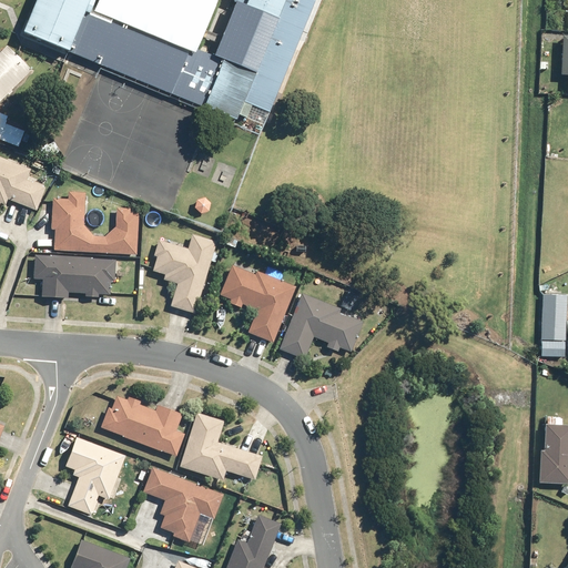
[(91,0),(34,0),(21,33),(71,52),(88,10),(91,0)]
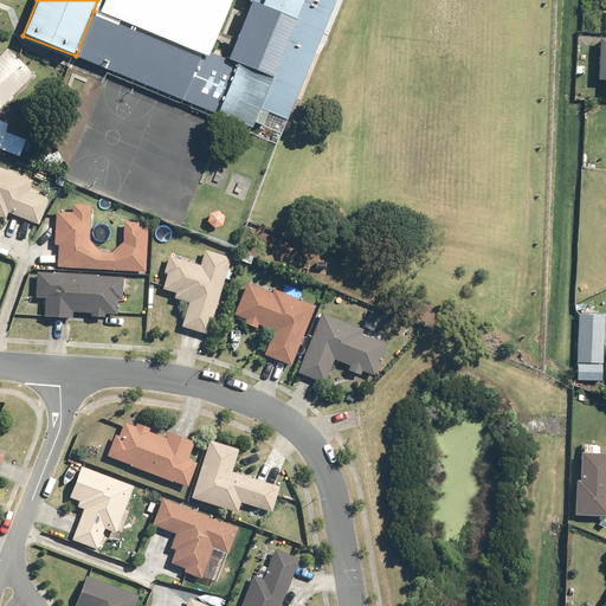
[(269,79),(296,10),(266,0),(249,0),(226,63),(269,79)]
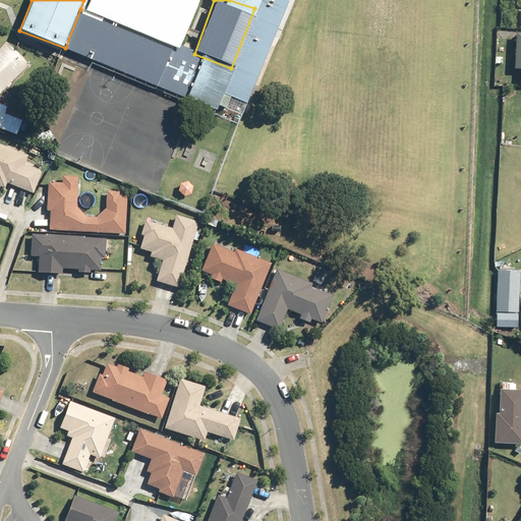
[(231,68),(222,93),(247,103),(288,0),(287,0),(257,0),(254,8),(231,68)]
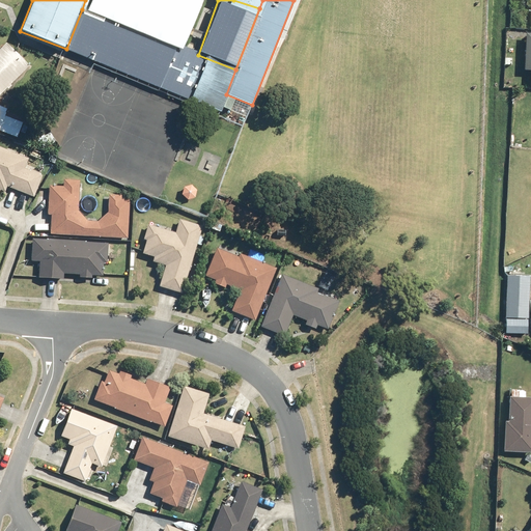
[(262,0),(236,0),(259,8),(262,0)]
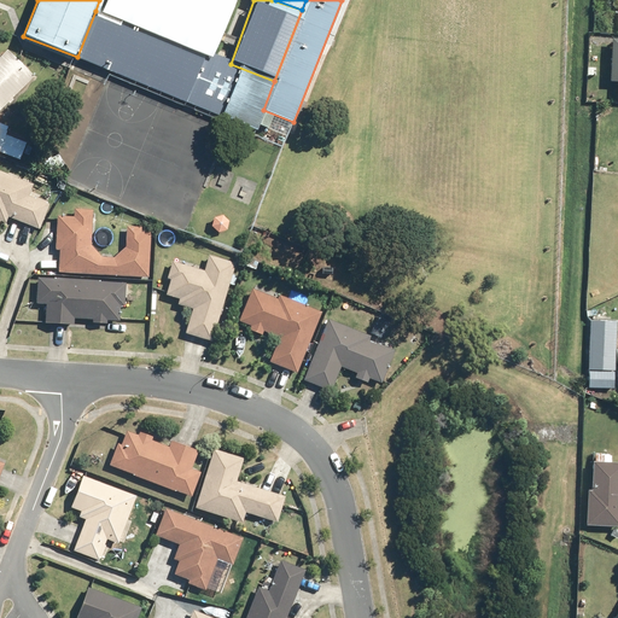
[(95,11),(77,57),(256,128),(263,110),(274,81),(231,64),(95,11)]
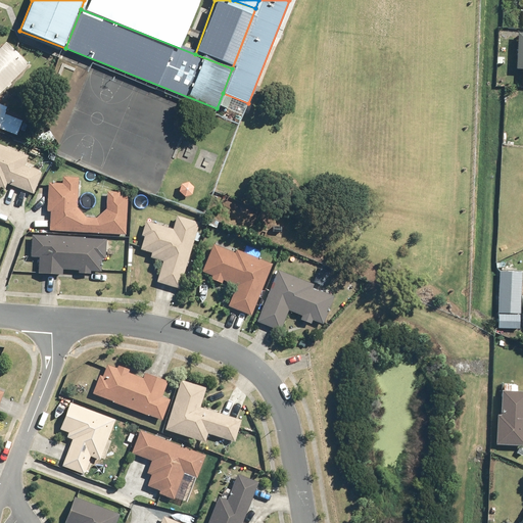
[(4,42),(0,46),(0,93),(28,64),(4,42)]
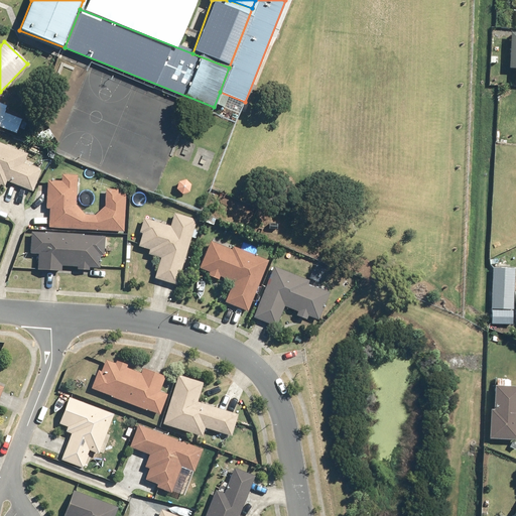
[(0,107),(0,126),(1,125),(17,133),(23,120),(5,112),(6,111),(0,107)]
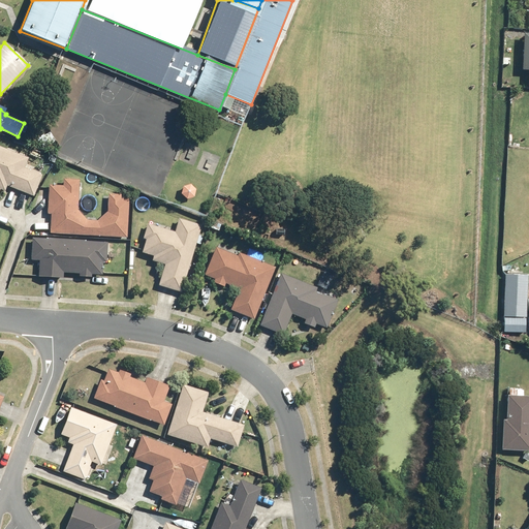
[(0,144),(0,190),(1,188),(6,191),(8,186),(33,196),(43,174),(25,166),(29,157),(0,144)]
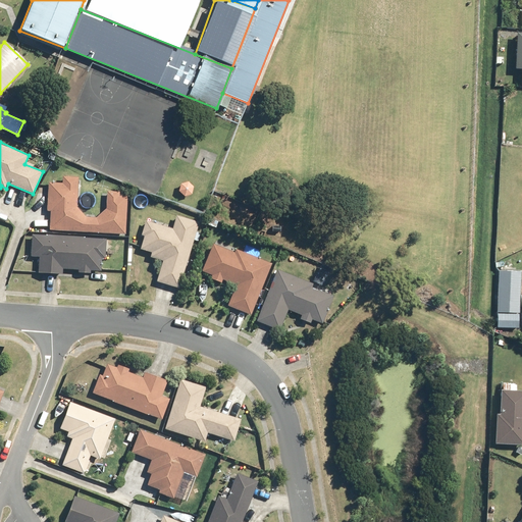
[(51,209),(50,228),(126,233),(128,197),(119,196),(120,192),(108,191),(107,209),(97,217),(76,216),(80,176),(64,175),(63,181),(49,180),(47,209),(51,209)]
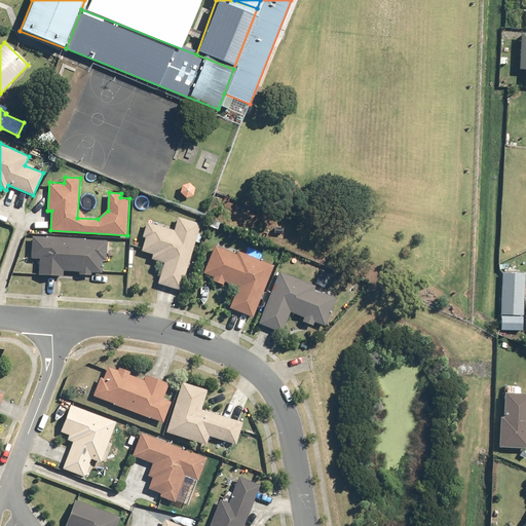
[(175,228),(149,220),(143,236),(146,237),(142,251),(154,255),(153,259),(166,263),(159,283),(182,290),(197,241),(200,242),(202,235),(198,234),(202,222),(179,215),(175,228)]
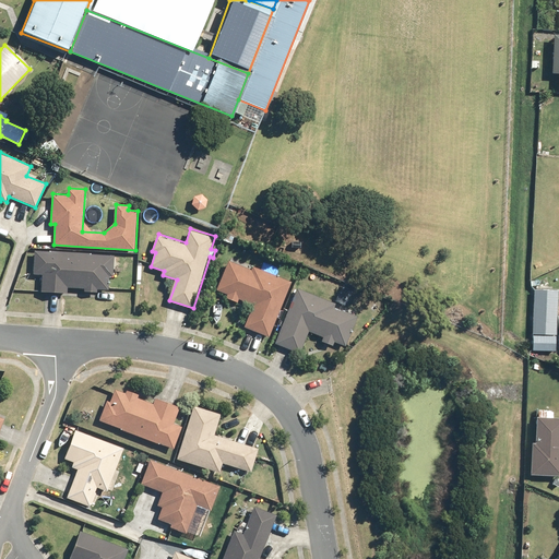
[(116,256),(35,249),(34,273),(44,274),(43,290),(68,293),(68,286),(84,287),(84,290),(98,292),(99,288),(109,289),(110,275),(114,276),(116,256)]
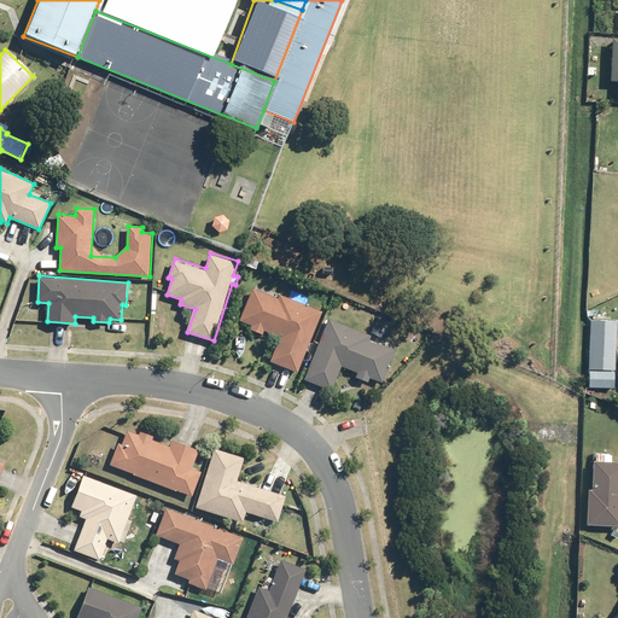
[(278,298),(252,287),(240,320),(251,324),(250,328),(266,334),(267,331),(281,337),(272,362),(299,373),(324,310),(279,293),(278,298)]
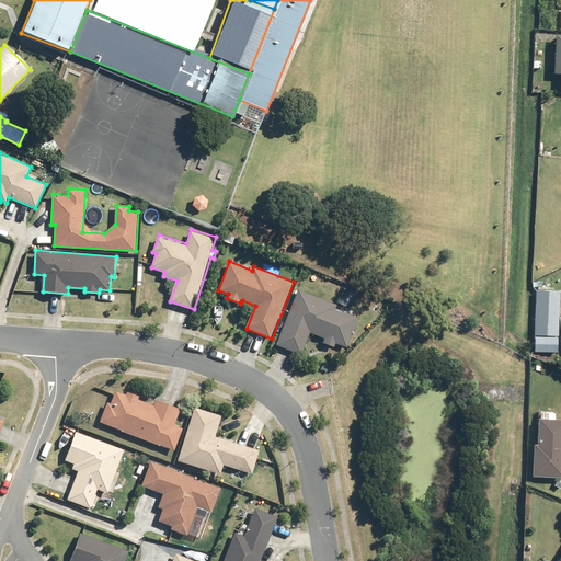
[(335,302),(297,288),(277,344),(302,353),(310,332),(324,338),(322,343),(335,347),(338,343),(348,346),(359,316),(334,307),(335,302)]
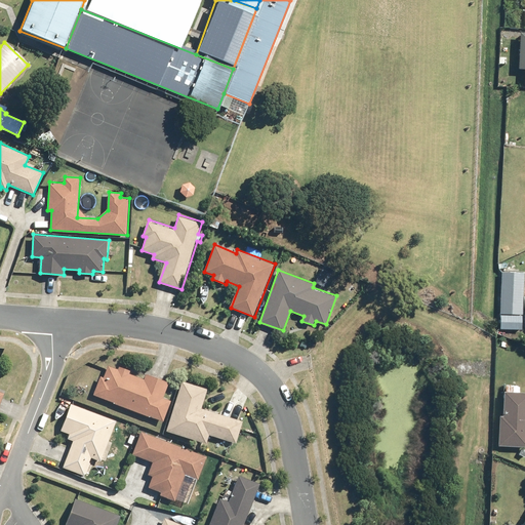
[(524,272),(502,272),(500,328),(523,328),(524,272)]
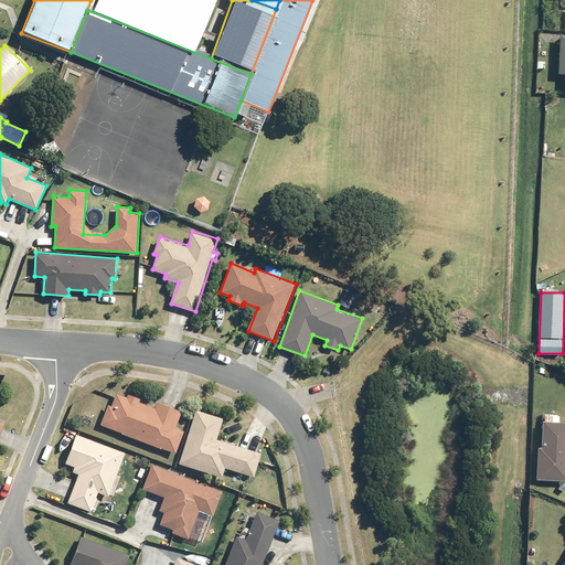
[(140,402),(141,398),(129,394),(128,397),(117,393),(113,406),(109,405),(102,425),(177,454),(184,432),(176,428),(182,412),(157,402),(155,407),(140,402)]
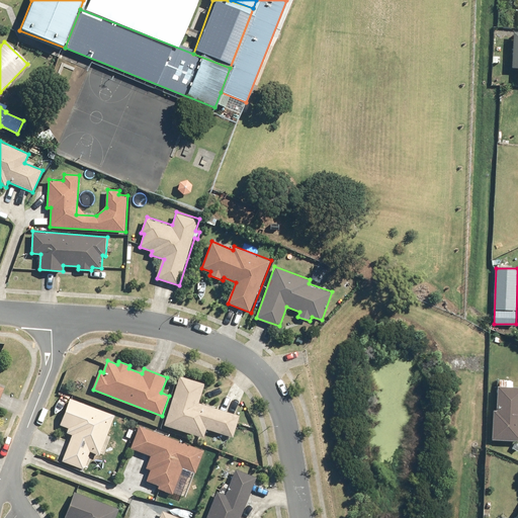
[(205,384),(180,376),(164,426),(203,438),(206,429),(234,438),(241,416),(199,403),(205,384)]
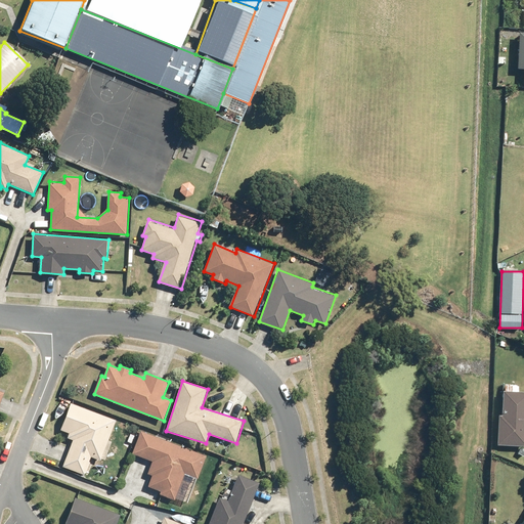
[(523,391),(505,390),(504,416),(499,416),(498,444),(523,444),(523,391)]
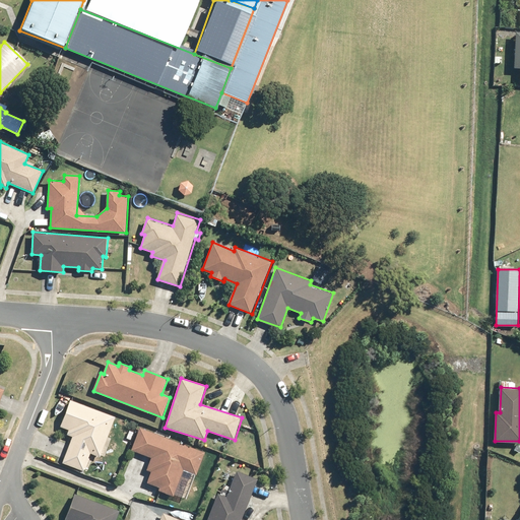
[(117,417),(70,399),(60,426),(69,430),(67,435),(73,438),(63,463),(85,472),(92,453),(102,456),(117,417)]
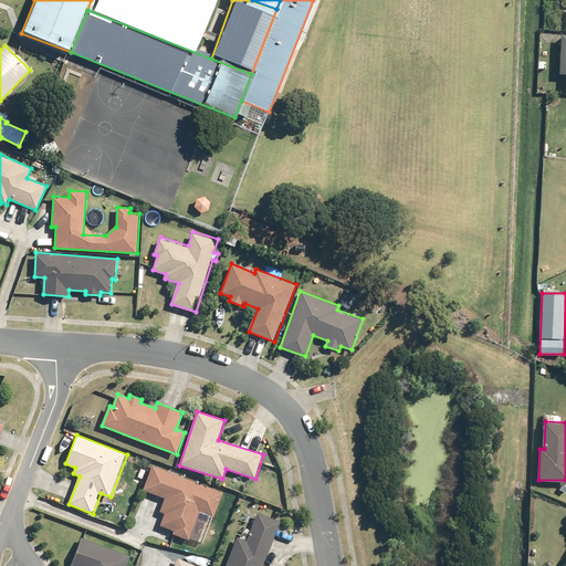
[(226,491),(153,465),(144,491),(165,499),(160,512),(165,513),(160,525),(175,531),(174,534),(190,541),(201,512),(216,517),(226,491)]
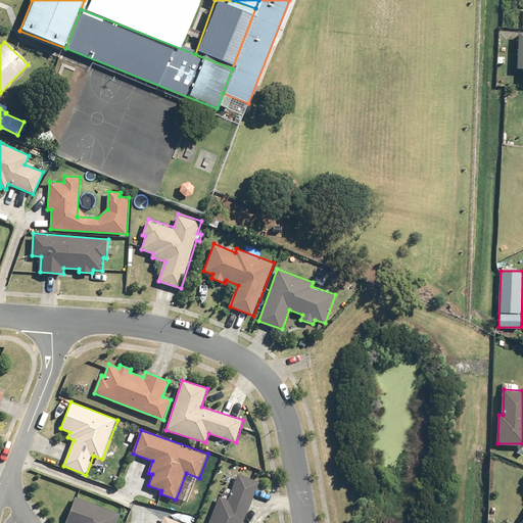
[(259,481),(238,473),(228,501),(219,497),(208,522),(243,522),(244,522),(259,481)]
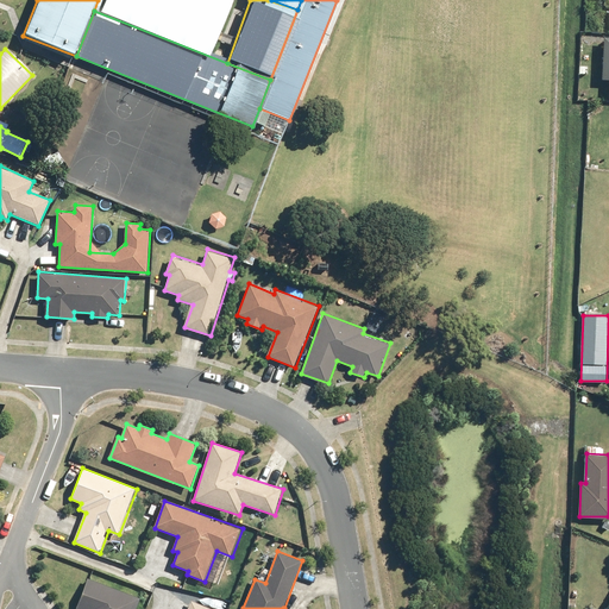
[(137,608),(142,597),(88,577),(76,608),(137,608)]
